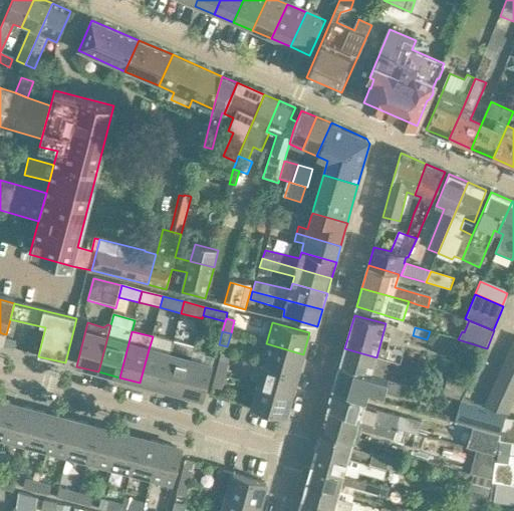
[(162,386),(170,355),(174,342),(153,336),(149,349),(140,382),(161,389),(162,386)]
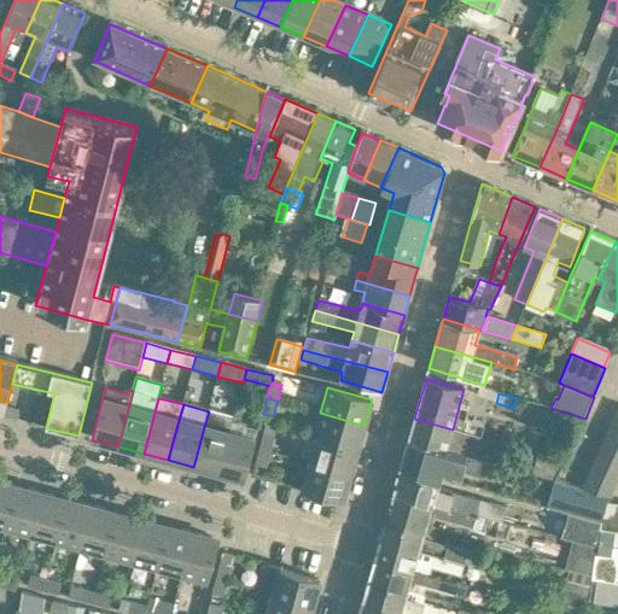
[(209,411),(204,427),(194,463),(193,467),(219,474),(229,433),(233,419),(209,411)]
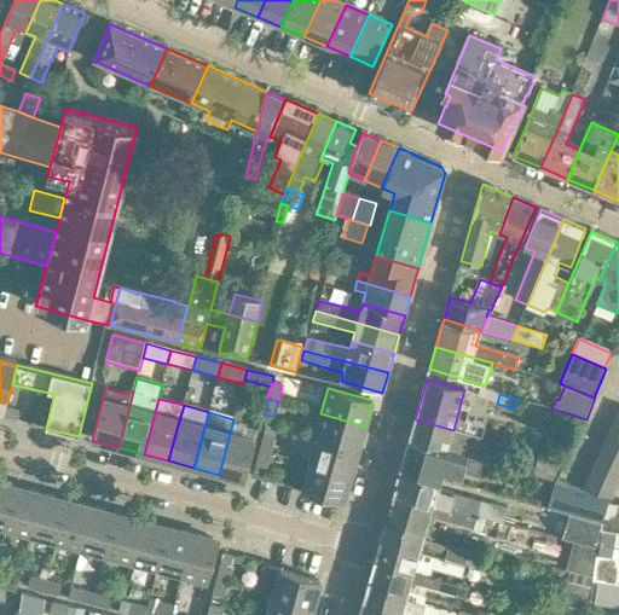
[(320,413),(313,439),(358,452),(365,427),(320,413)]
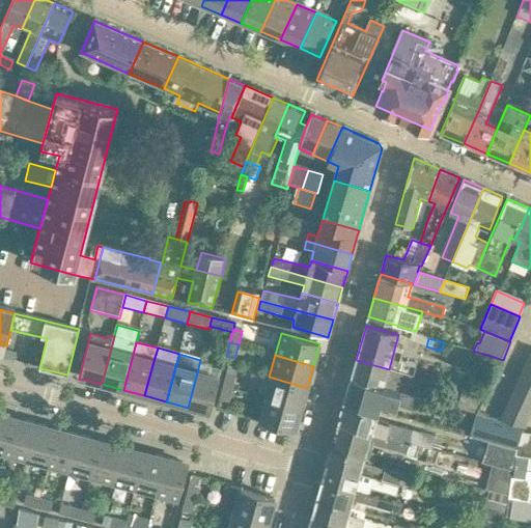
[(356,360),(351,381),(383,389),(383,390),(395,393),(398,383),(411,386),(414,378),(397,372),(389,369),(356,360)]
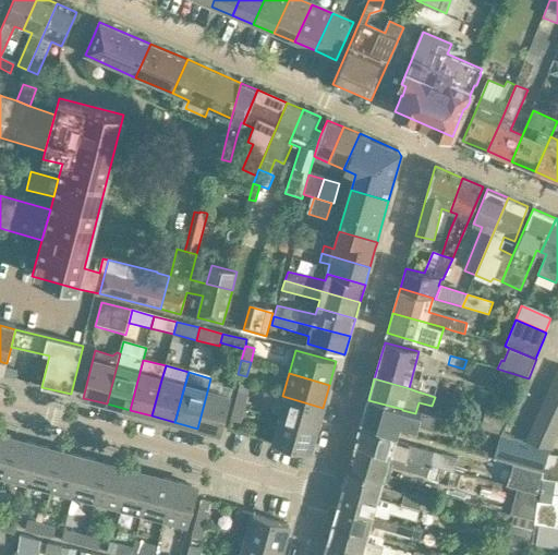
[(421,382),(417,391),(435,397),(437,386),(421,382)]
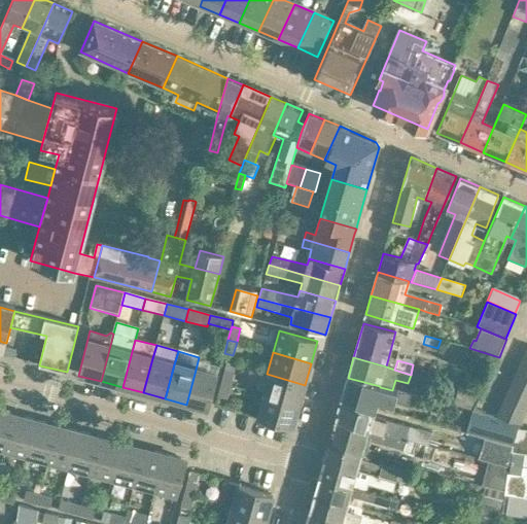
[(186,405),(199,408),(209,410),(218,376),(196,370),(186,405)]
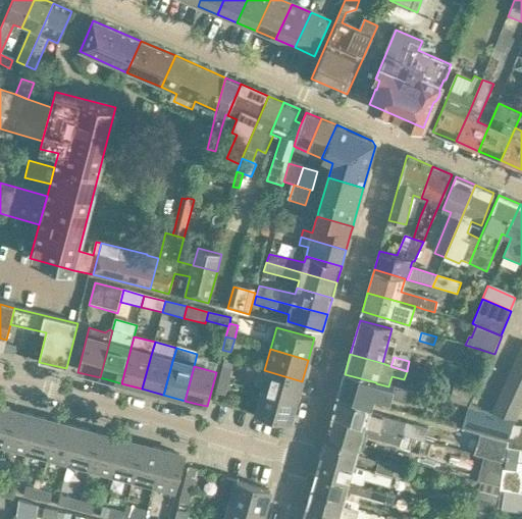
[(521,382),(521,369),(514,366),(509,377),(521,382)]
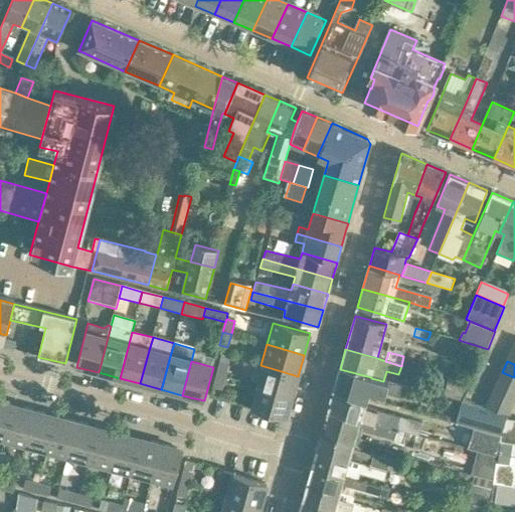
[(220,364),(217,375),(225,378),(228,366),(220,364)]
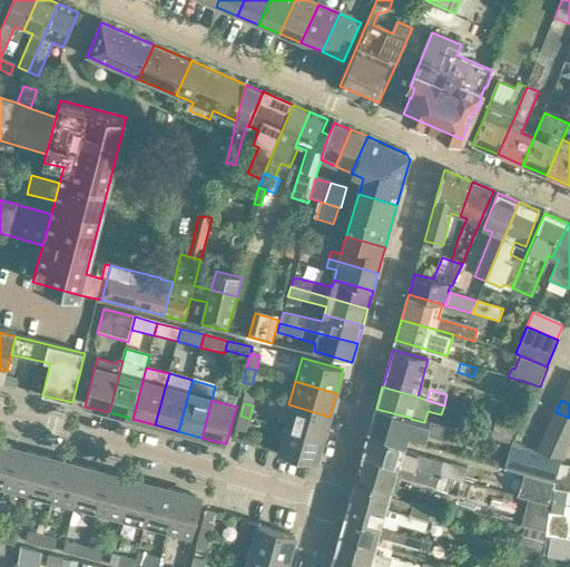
[(330,417),(288,404),(288,406),(293,407),(286,429),(323,440),(330,417)]
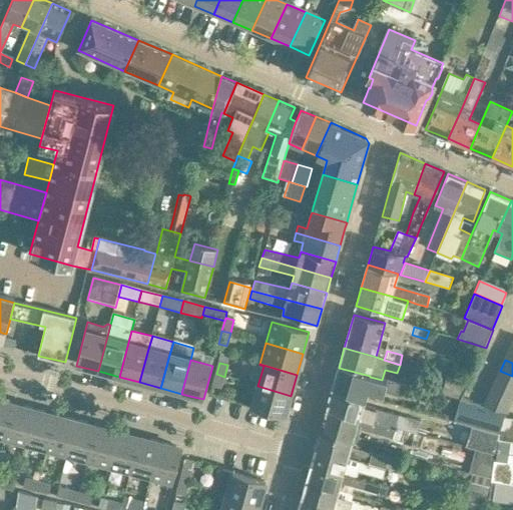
[(370,376),(339,368),(332,391),(366,401),(369,390),(403,399),(405,387),(370,377),(370,376)]
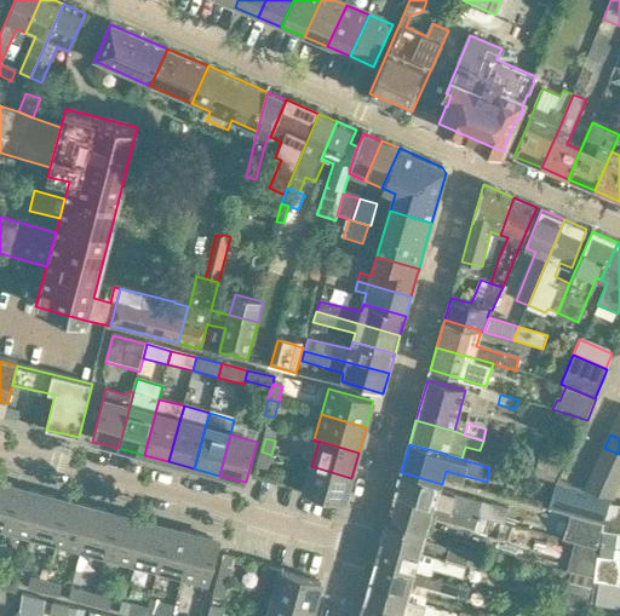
[(619,454),(604,448),(598,461),(619,471),(619,454)]
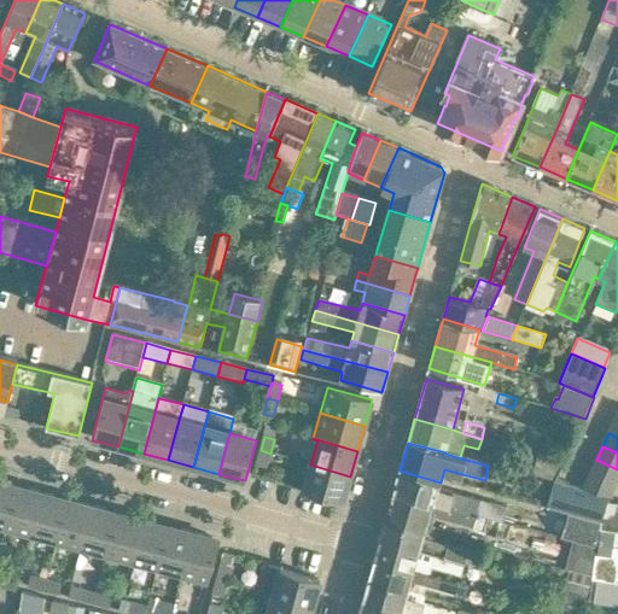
[(256,466),(267,468),(270,454),(261,450),(256,466)]
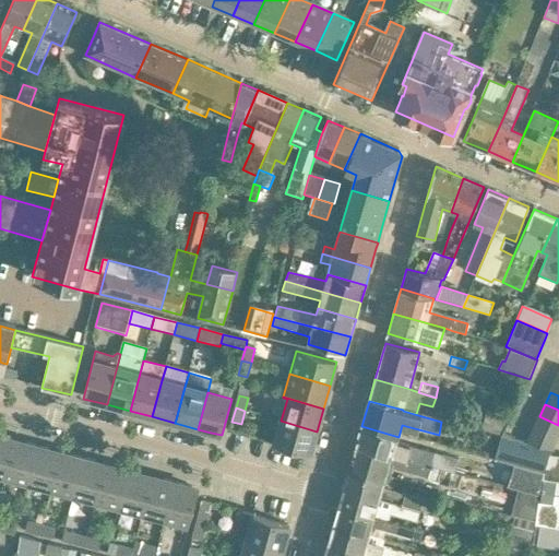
[(487,412),(483,430),(502,436),(510,418),(487,412)]
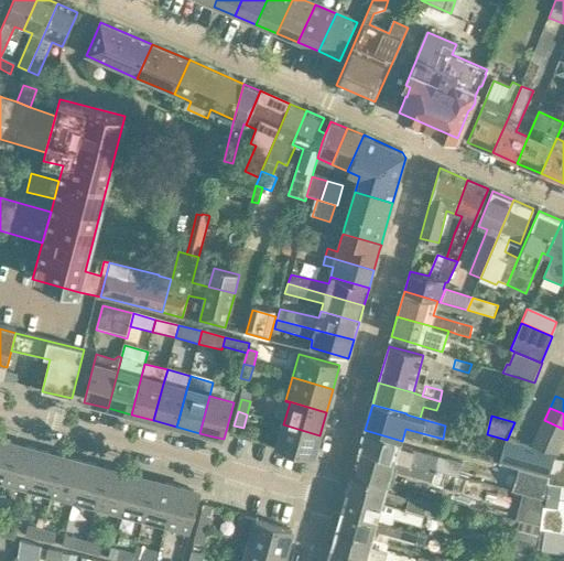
[(563,443),(563,440),(563,429),(544,420),(539,432),(563,443)]
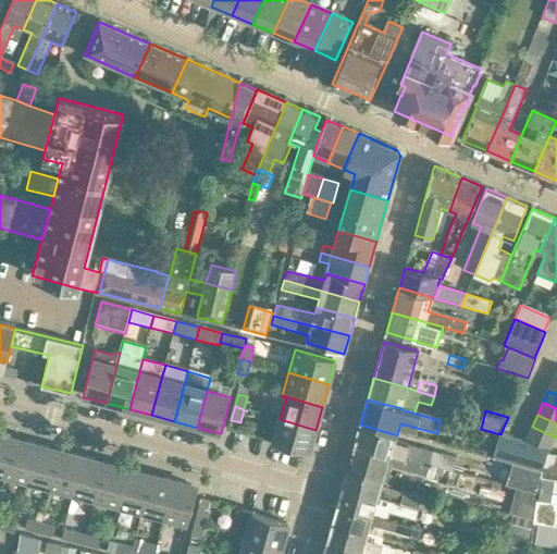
[(273,443),(306,452),(309,453),(316,430),(280,419),(273,443)]
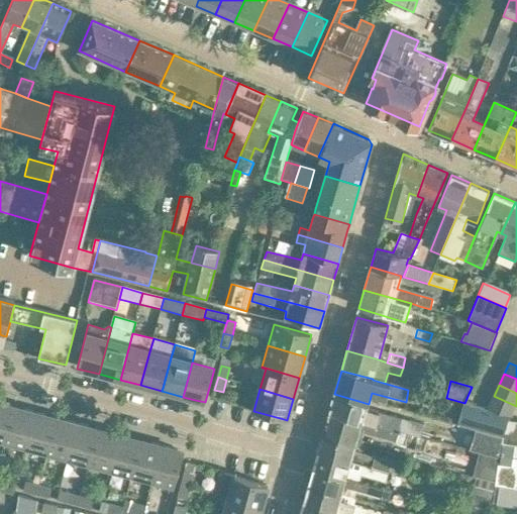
[(334,394),(328,413),(398,433),(421,439),(424,428),(367,412),(369,404),(334,394)]
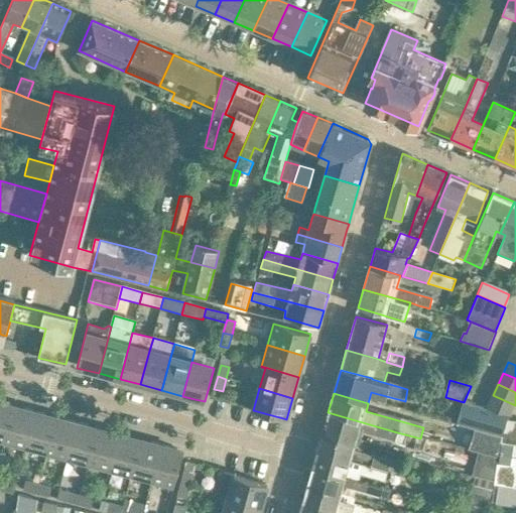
[(493,395),(487,409),(510,415),(515,405),(493,395)]
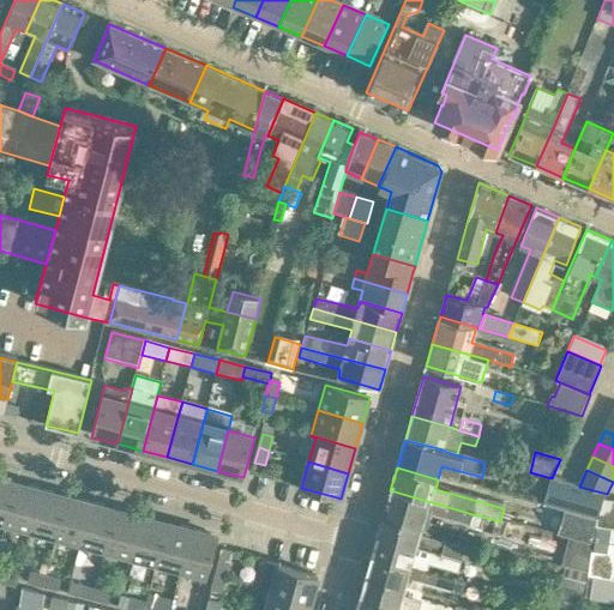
[(17,484),(6,481),(0,478),(0,526),(5,529),(17,484)]
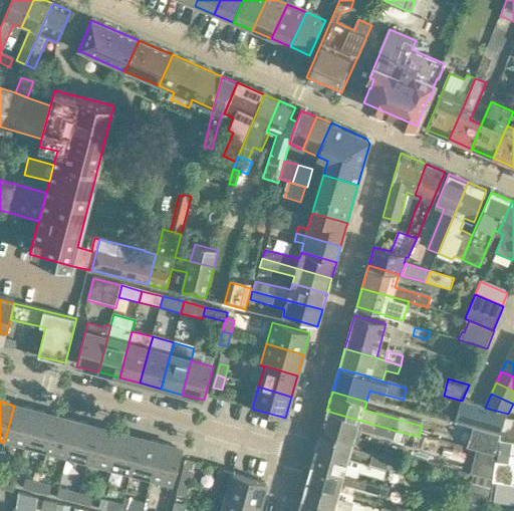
[(473,430),(500,437),(502,420),(504,420),(504,419),(506,414),(508,414),(485,408),(472,404),(465,428),(473,430)]
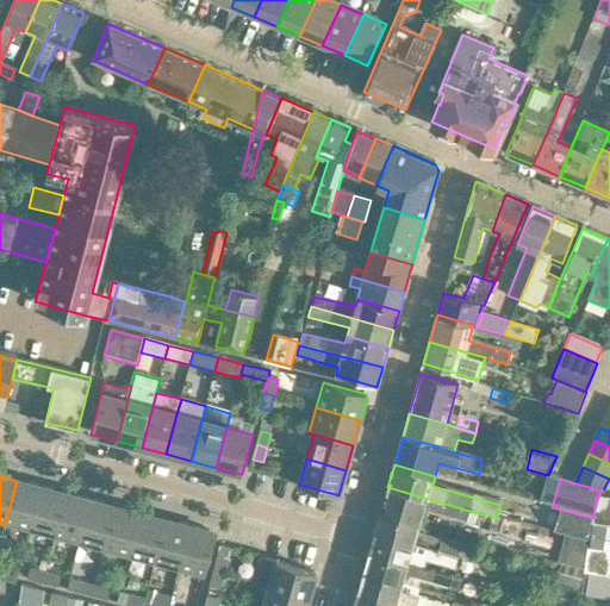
[(30,531),(42,487),(17,481),(5,525),(30,531)]
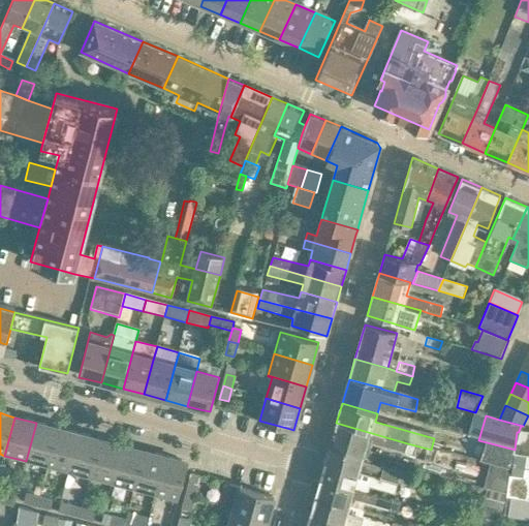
[(58,429),(36,423),(26,461),(48,467),(57,432),(58,429)]
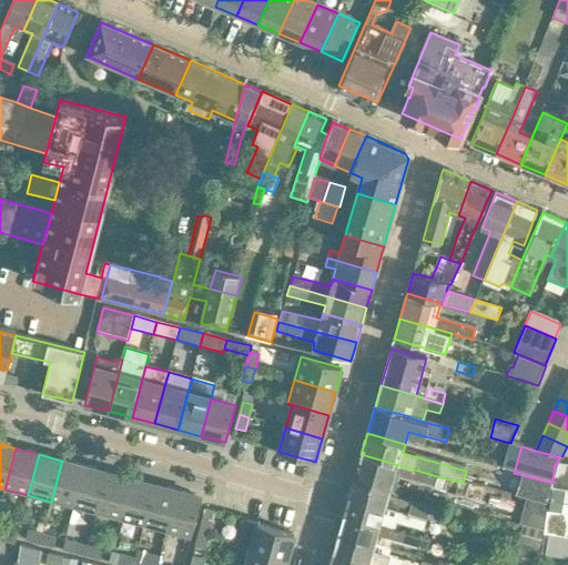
[(361,454),(354,480),(392,491),(395,477),(435,488),(434,491),(469,501),(474,486),(463,483),(437,476),(361,454)]
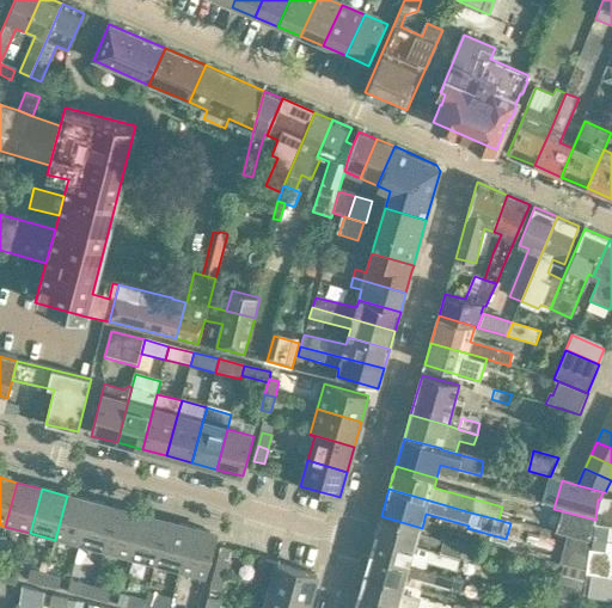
[(67,496),(66,499),(55,540),(80,546),(92,502),(67,496)]
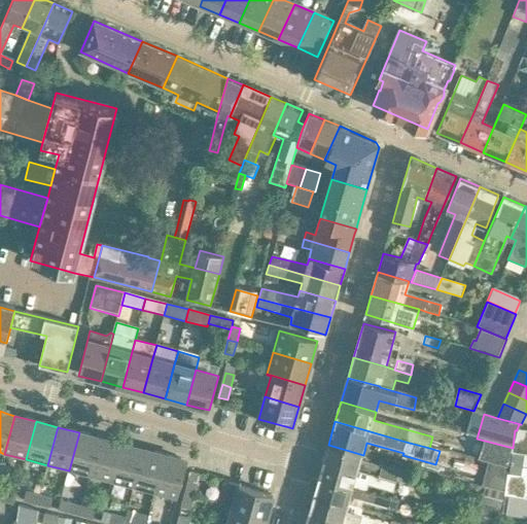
[(513,448),(511,455),(526,457),(526,430),(517,429),(517,430),(515,430),(513,448)]
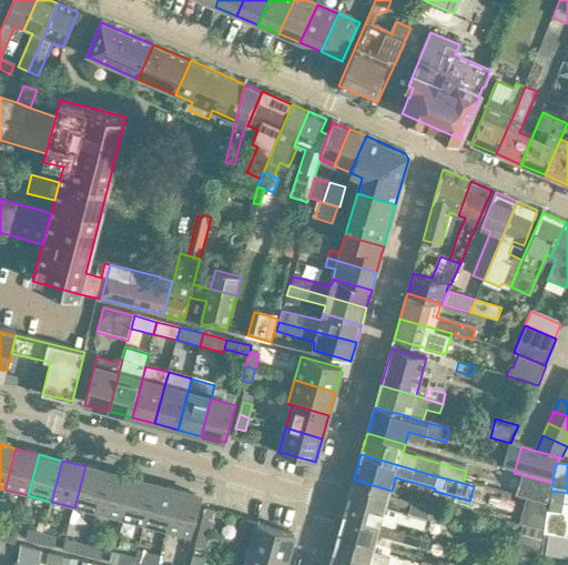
[(109,473),(85,466),(74,507),(98,514),(108,476),(109,473)]
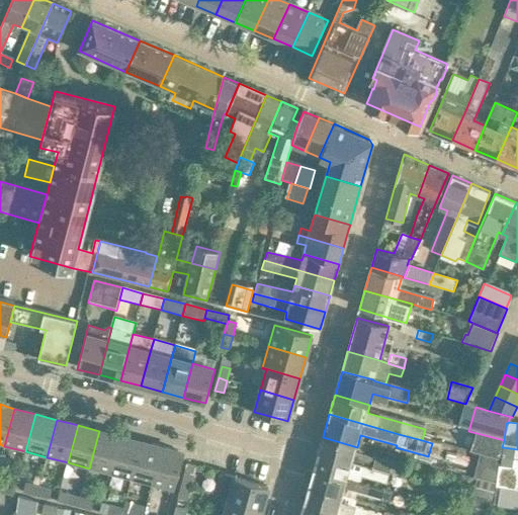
[(99,431),(98,434),(89,468),(110,475),(120,436),(99,431)]
